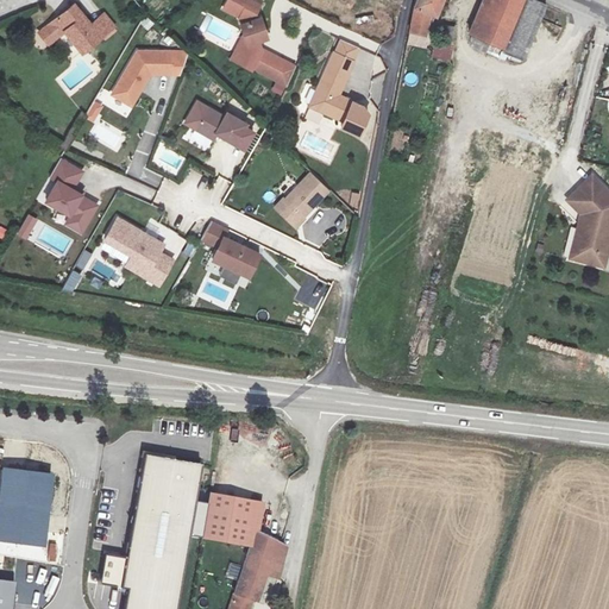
[(258,6),(244,0),(227,0),(221,16),(239,23),(244,38),(248,50),(244,57),(251,61),(246,70),(253,74),(253,73),(277,83),(286,64),(262,54),(258,45),(267,42),(259,23),(256,24),(253,19),(258,6)]
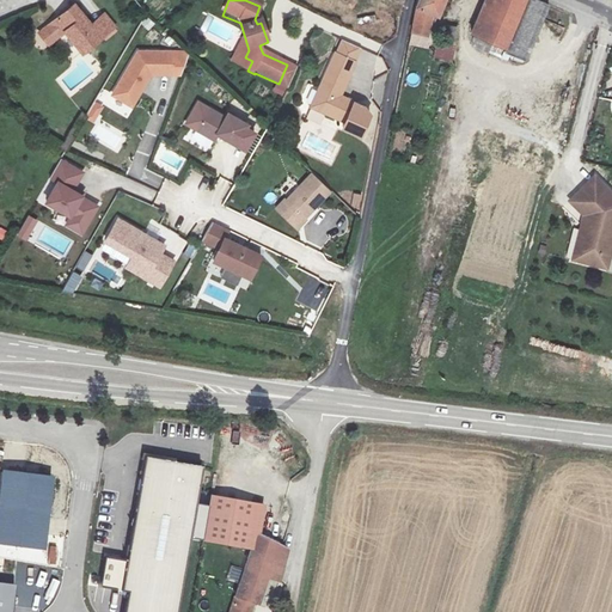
[(414,35),(428,38),(433,14),(438,18),(445,0),(420,0),(417,8),(414,35)]
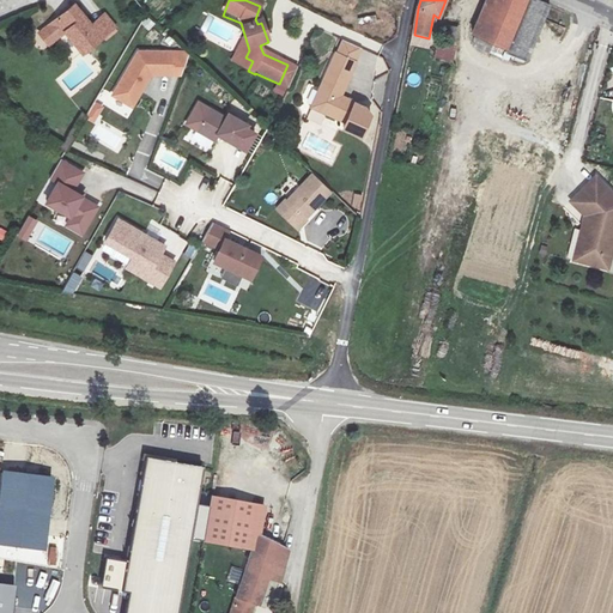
[(486,0),(472,36),(474,36),(505,49),(527,0),(486,0)]
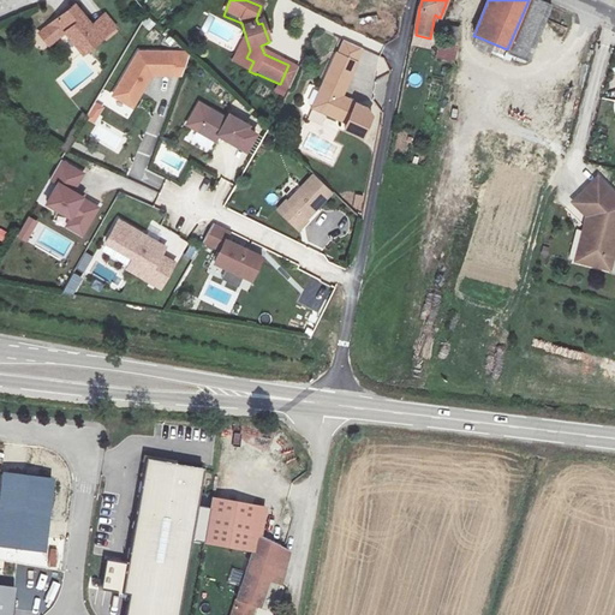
[(529,0),(507,49),(506,54),(530,63),(553,6),(538,0),(529,0)]
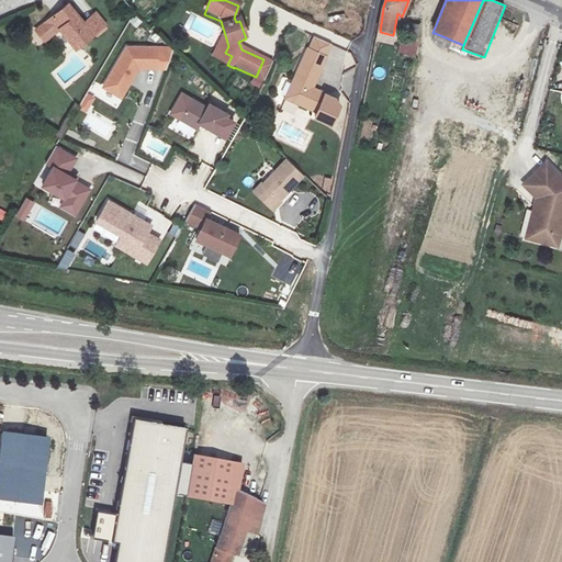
[(93,34),(85,23),(69,4),(46,23),(54,35),(60,30),(77,48),(93,34)]
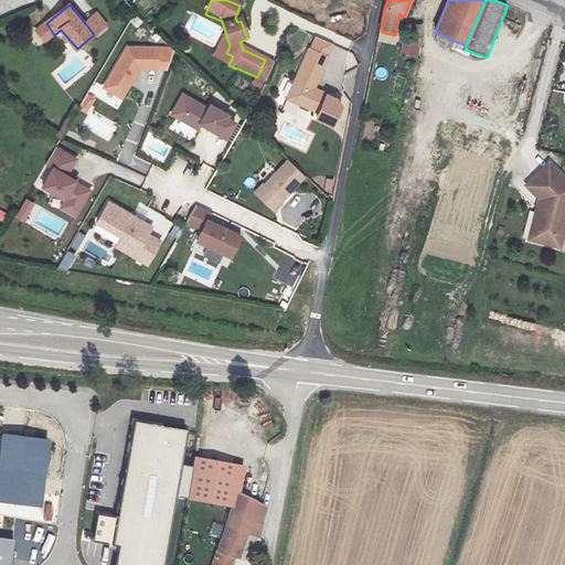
[(328,30),(345,36),(354,12),(336,6),(328,30)]
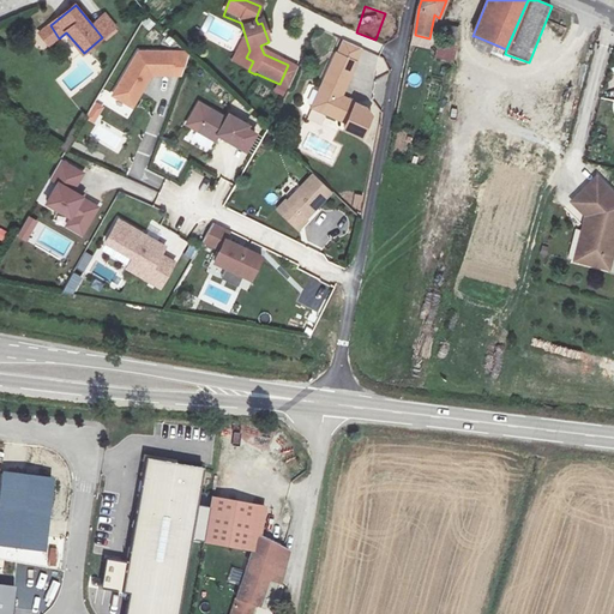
[(92,25),(102,37),(116,28),(106,14),(92,25)]
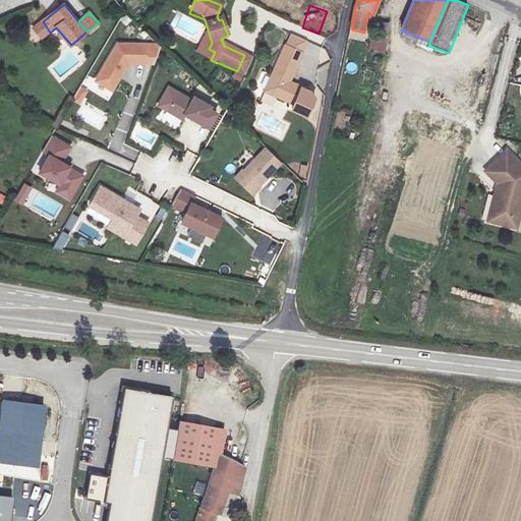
[(46,37),(50,33),(43,21),(38,25),(46,37)]
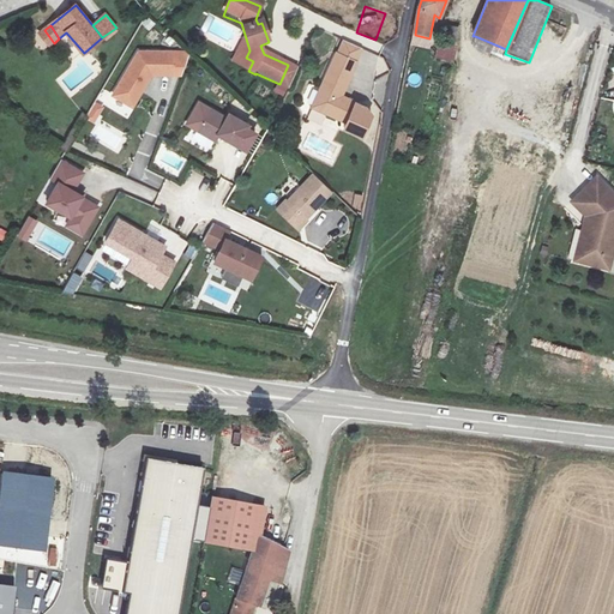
[(429,38),(415,35),(414,43),(429,47),(431,49),(437,52),(435,59),(456,64),(459,48),(456,47),(461,29),(445,26),(440,42),(429,38)]
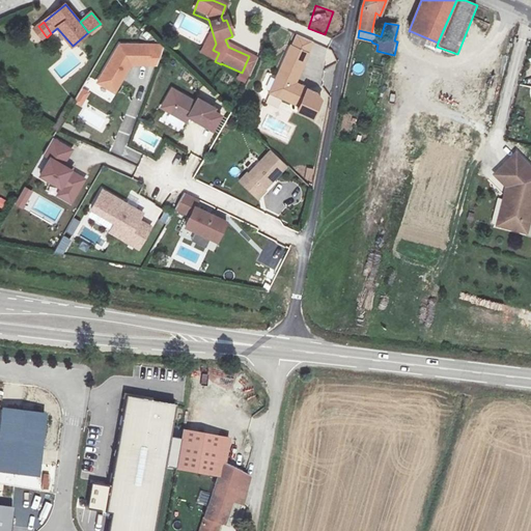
[(437,47),(438,43),(411,31),(410,44),(423,48),(422,53),(434,56),(437,47)]
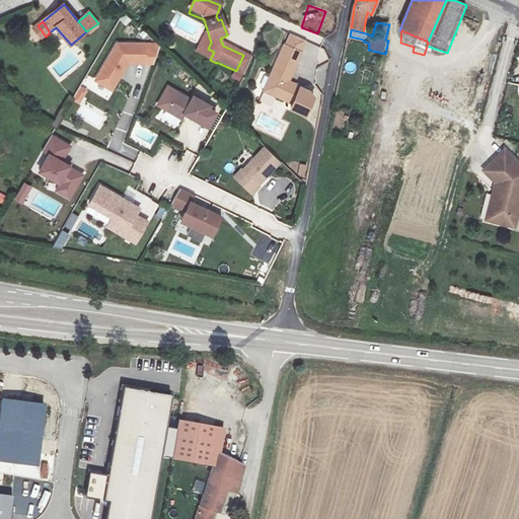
[(211,43),(208,32),(198,55),(210,60),(214,52),(208,49),(211,43)]
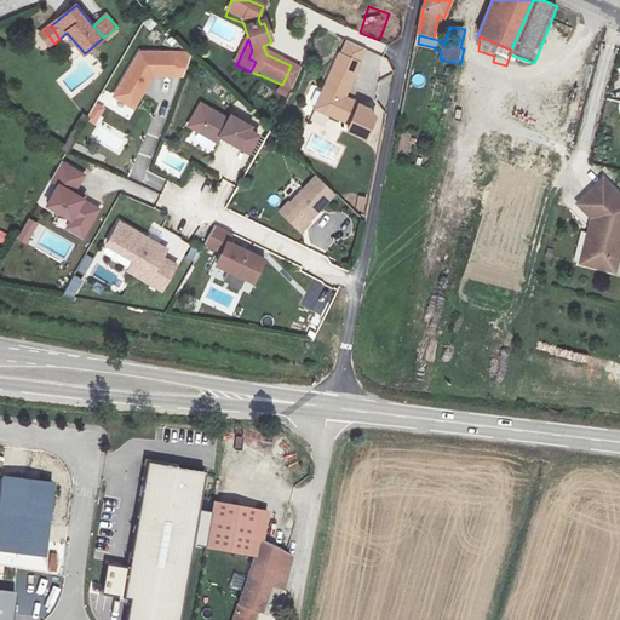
[(366,49),(349,41),(343,55),(361,62),(366,49)]
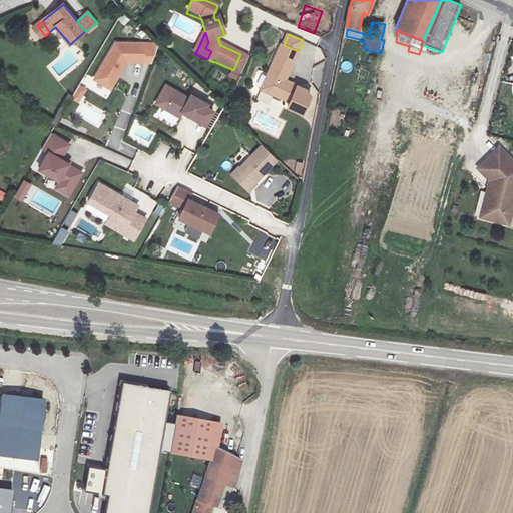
[(144,54),(144,44),(116,43),(94,79),(110,88),(126,62),(143,62),(144,54)]
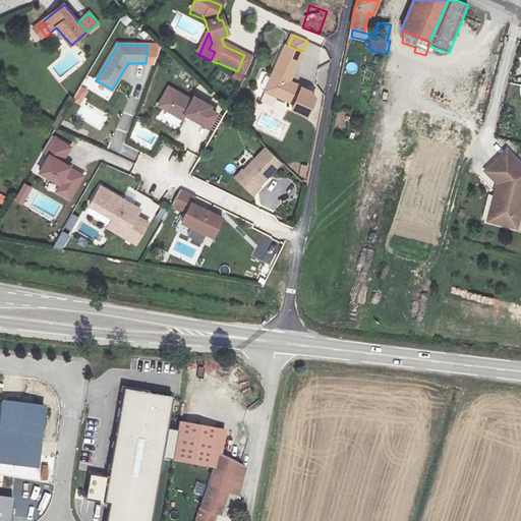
[(303,52),(288,46),(287,46),(268,92),(297,104),(295,109),(309,116),(317,98),(311,91),(304,88),(291,81),(304,53),(303,52)]
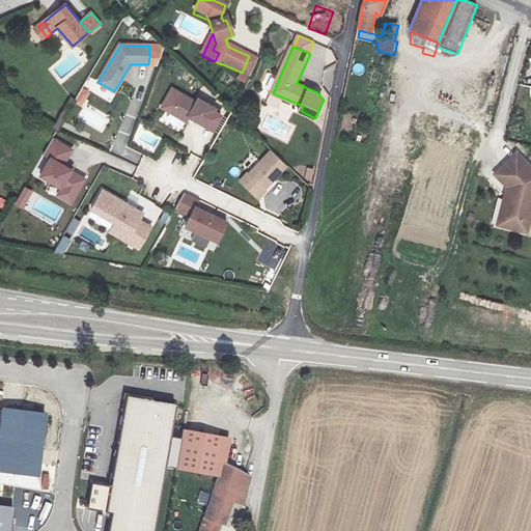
[(158,65),(161,56),(149,56),(148,64),(158,65)]
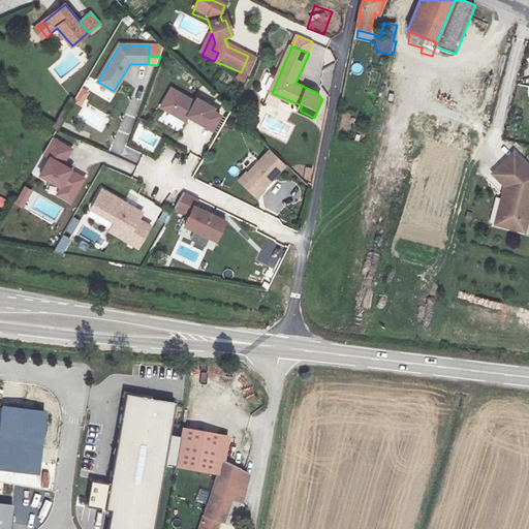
[(257,60),(248,56),(241,72),(250,76),(257,60)]
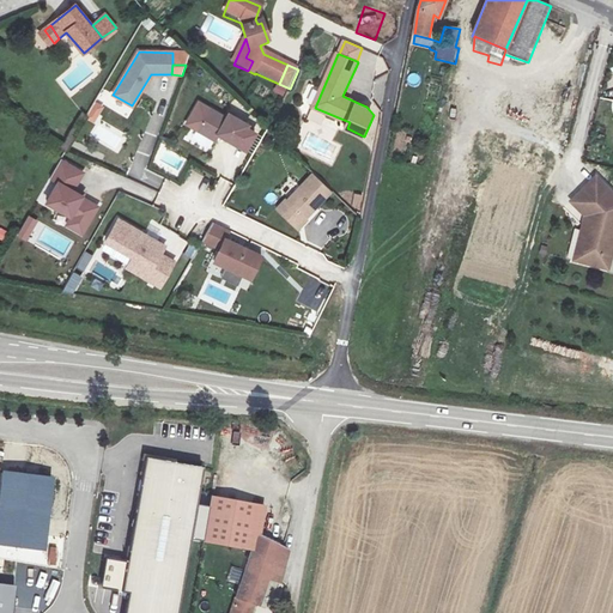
[(97,116),(102,108),(95,104),(90,111),(97,116)]
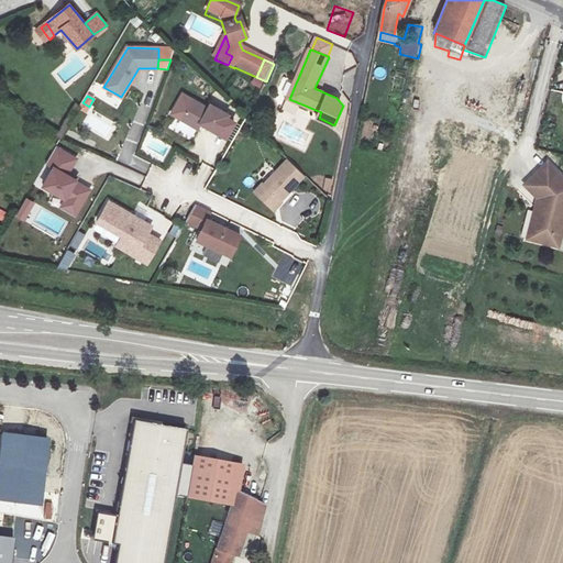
[(208,109),(191,100),(180,120),(197,129),(200,123),(218,133),(228,116),(210,105),(208,109)]
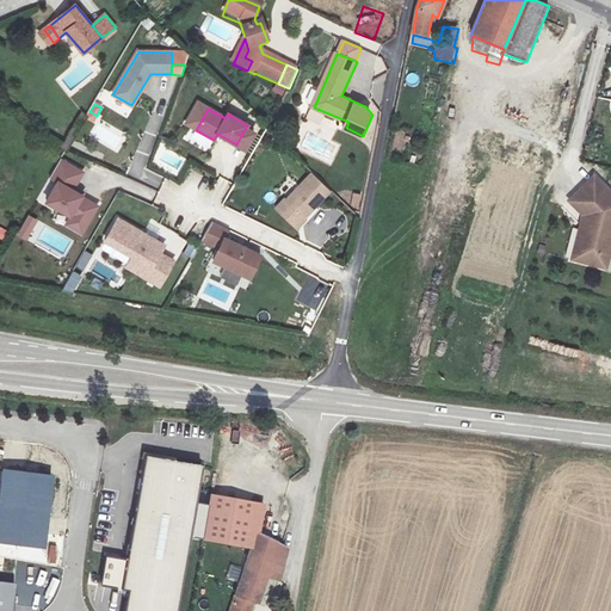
[(421,152),(406,150),(405,161),(420,164),(421,152)]
